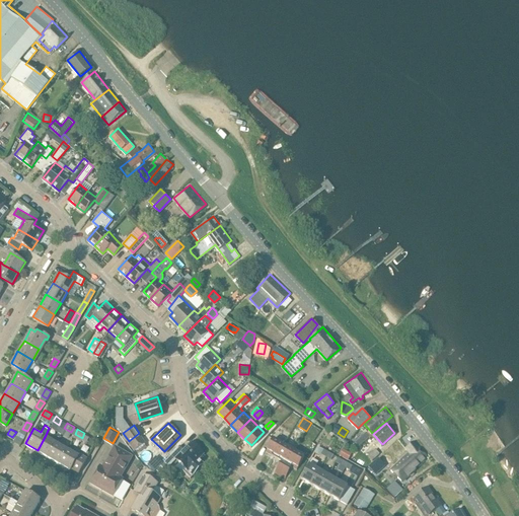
[(366,430),(355,441),(359,445),(370,434),(366,430)]
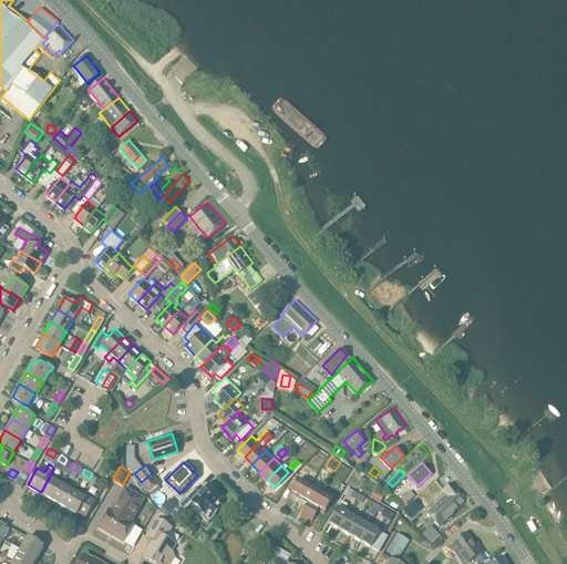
[(158,482),(152,473),(141,482),(146,491),(158,482)]
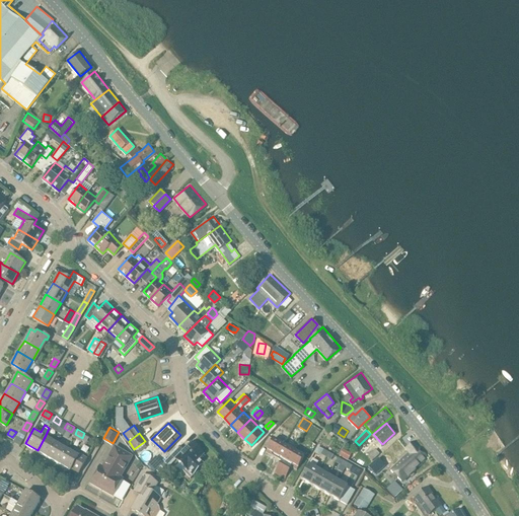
[(46,435),(38,450),(48,456),(57,441),(46,435)]
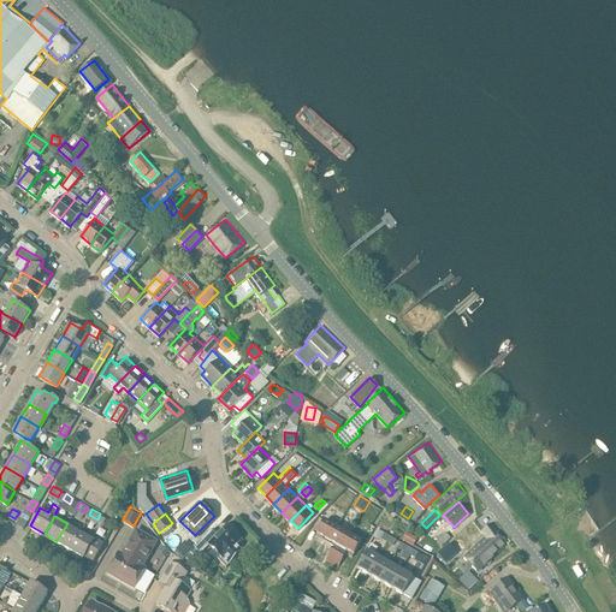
[(325,518),(321,523),(315,534),(353,554),(361,539),(325,518)]
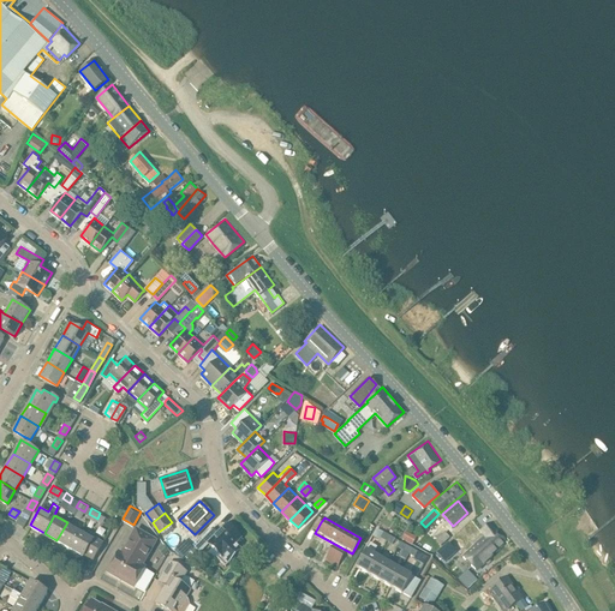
[(491,521),(482,528),(485,533),(463,555),(476,569),(497,547),(506,539),(497,529),(491,521)]
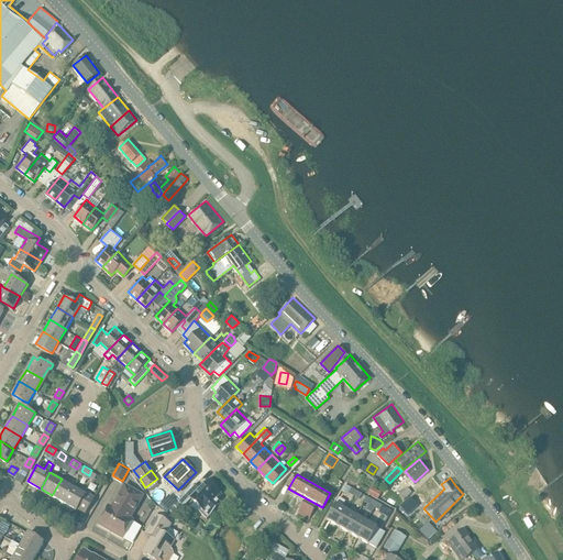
[(52,495),(64,502),(74,486),(62,479),(52,495)]
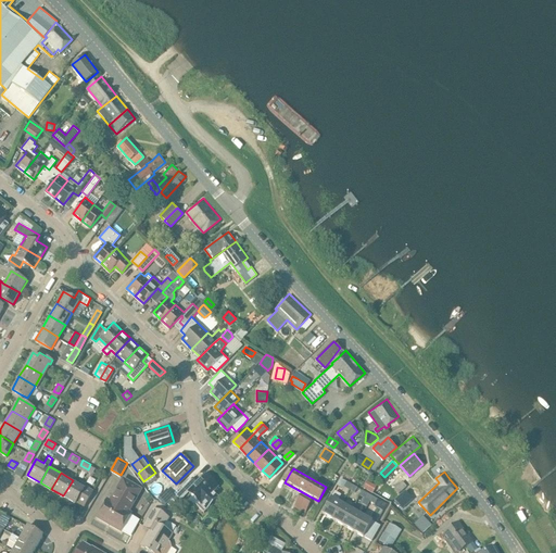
[(205,473),(197,481),(192,477),(167,501),(173,506),(189,490),(199,500),(196,502),(204,511),(219,495),(213,489),(218,485),(205,473)]
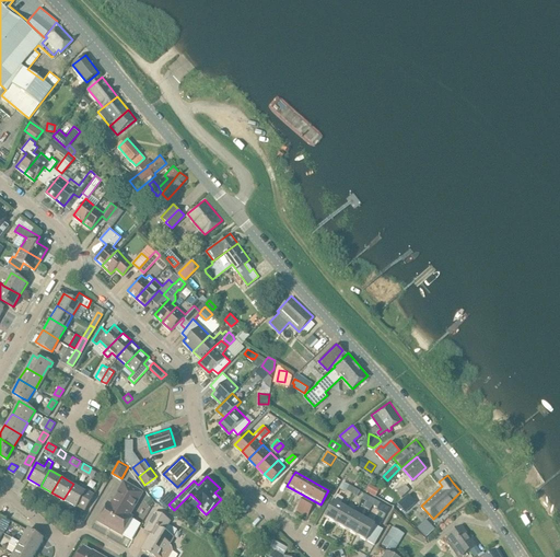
[(339,487),(346,490),(345,492),(350,496),(352,491),(354,486),(343,479),(339,487)]
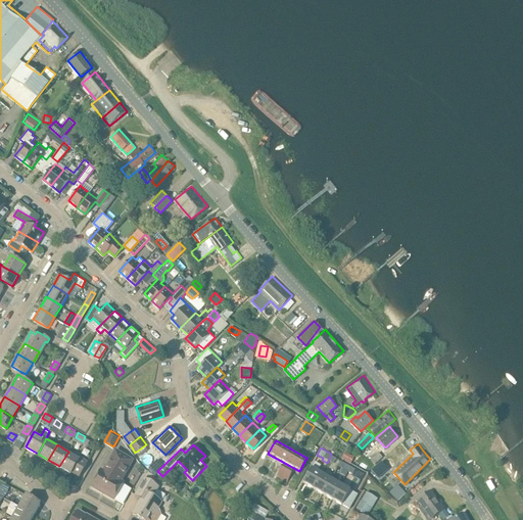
[(114,498),(123,481),(120,479),(133,459),(115,450),(104,470),(101,469),(92,484),(114,498)]
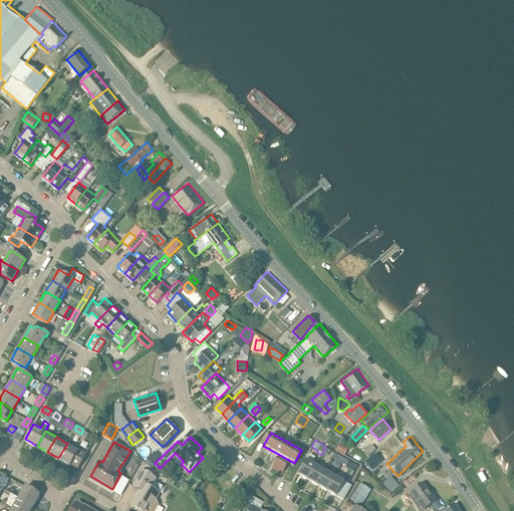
[(336,450),(344,454),(348,448),(340,443),(336,450)]
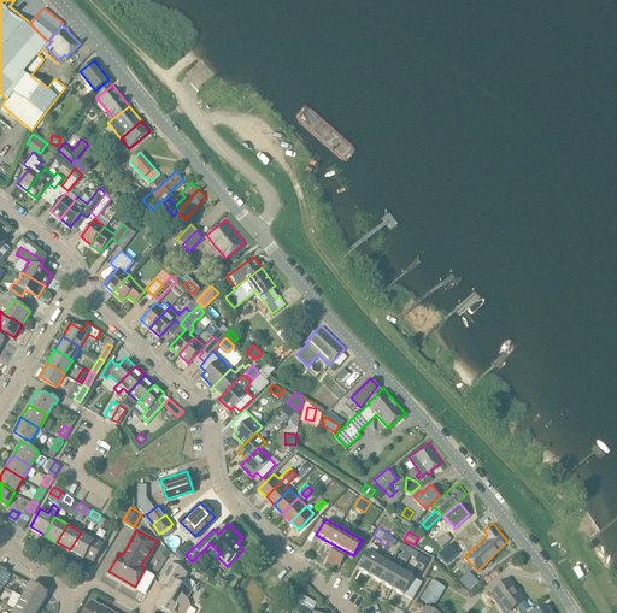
[(438,540),(442,544),(451,536),(446,531),(438,540)]
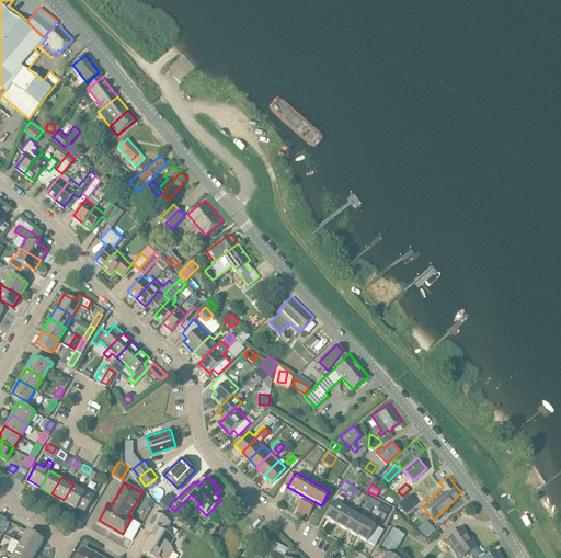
[(84,491),(73,485),(64,500),(76,508),(77,505),(84,510),(94,493),(86,489),(84,491)]
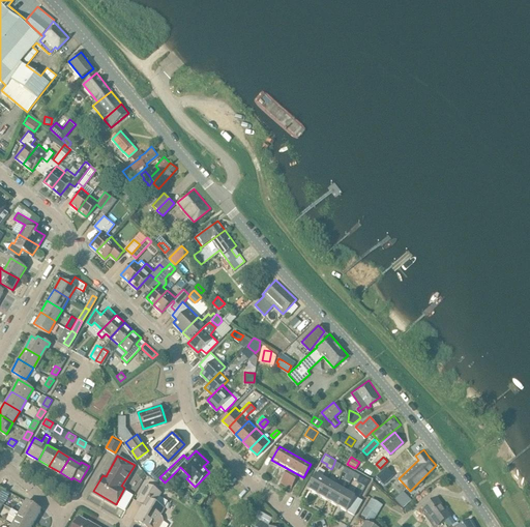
[(158,462),(148,470),(156,478),(166,470),(158,462)]
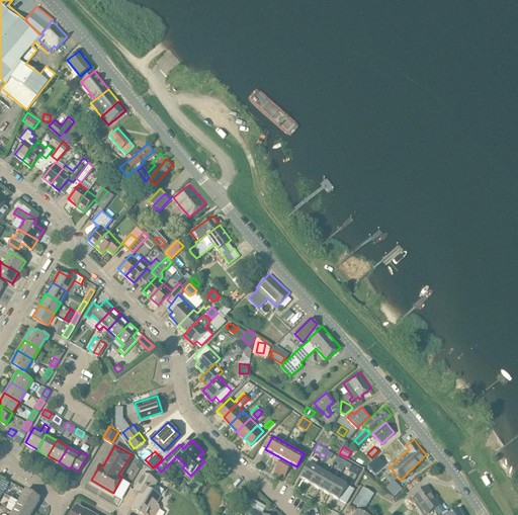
[(312,455),(306,467),(300,476),(310,482),(319,467),(315,464),(318,459),(312,455)]
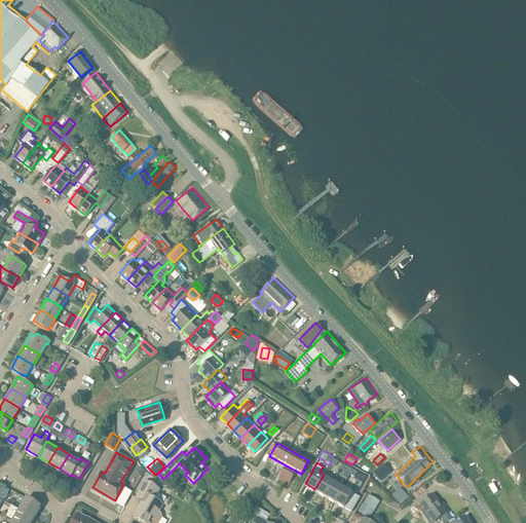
[(140,464),(135,468),(140,474),(144,470),(140,464)]
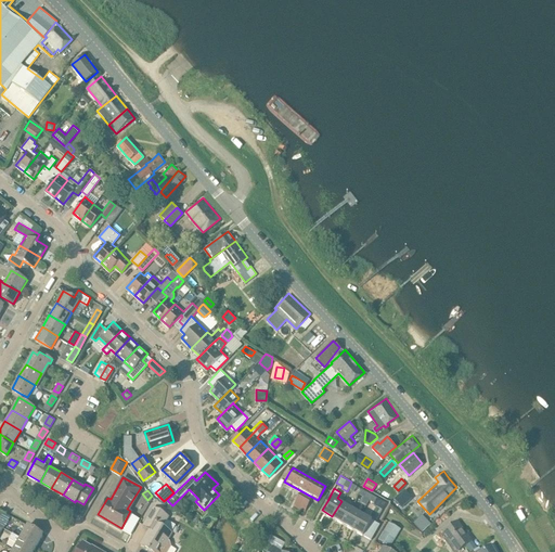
[(364,496),(370,499),(366,503),(372,505),(377,497),(368,490),(364,496)]
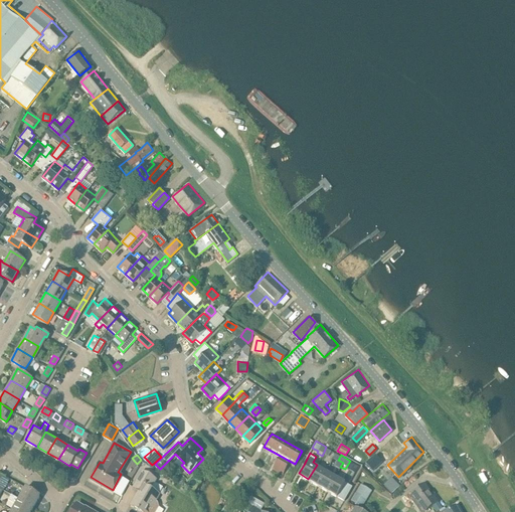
[(273,467),(283,473),(287,464),(287,463),(280,458),(278,459),(273,467)]
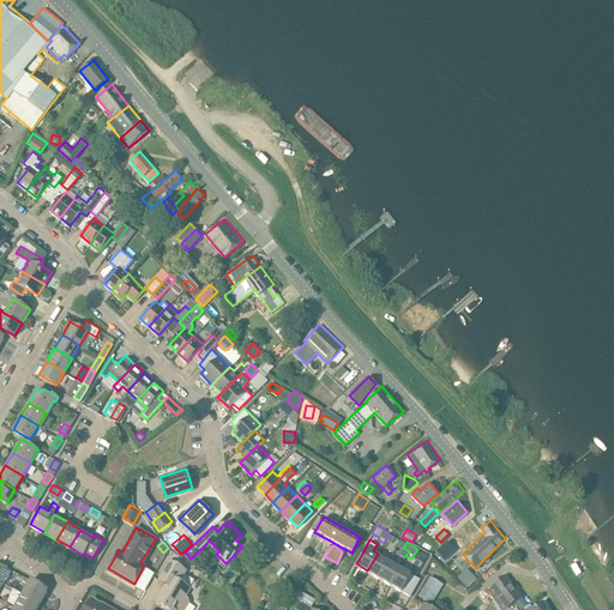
[(441,547),(431,557),(439,566),(450,555),(441,547)]
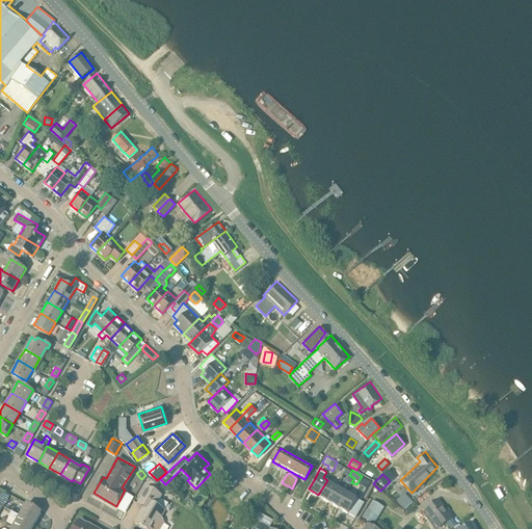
[(318,495),(328,500),(337,485),(327,480),(318,495)]
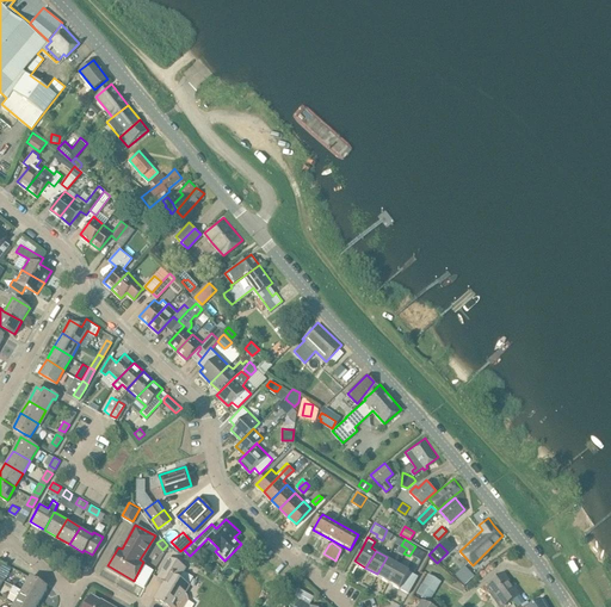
[(172,606),(183,606),(189,599),(187,593),(185,592),(189,584),(193,576),(183,570),(185,567),(168,557),(158,576),(159,576),(160,573),(167,576),(155,596),(172,606)]
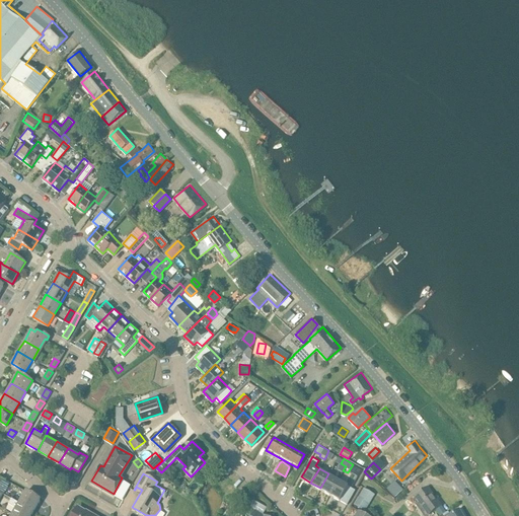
[(320,488),(323,490),(329,494),(338,478),(328,473),(320,488)]
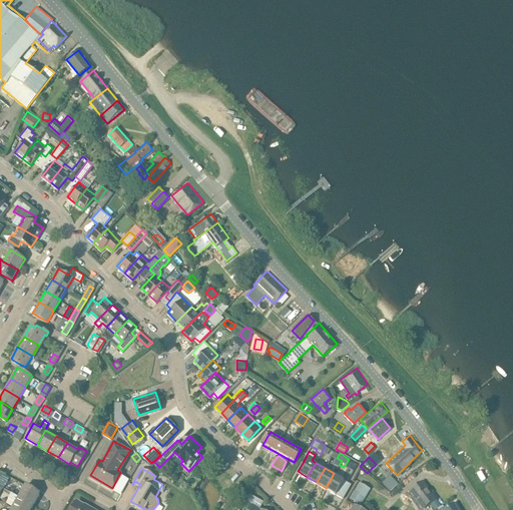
[(344,479),(340,477),(334,473),(326,488),(336,493),(343,497),(351,483),(344,479)]
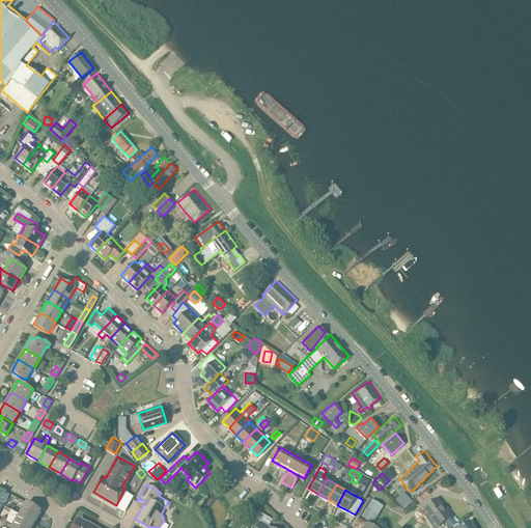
[(403,490),(395,498),(403,507),(413,499),(403,490)]
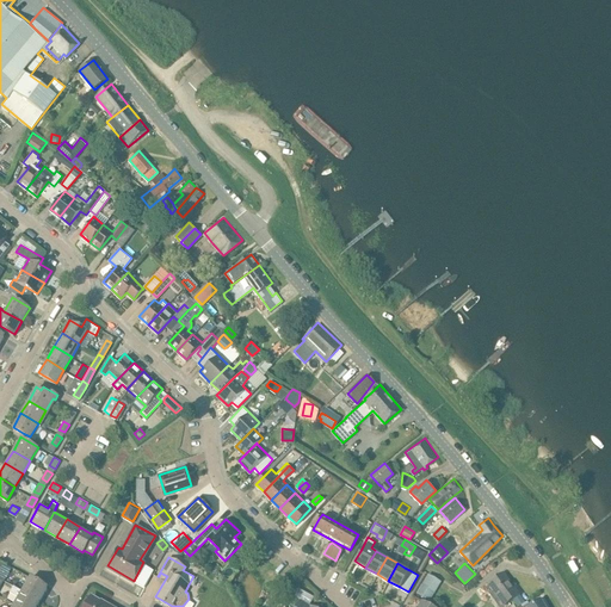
[(519,593),(504,571),(488,582),(504,604),(519,593)]
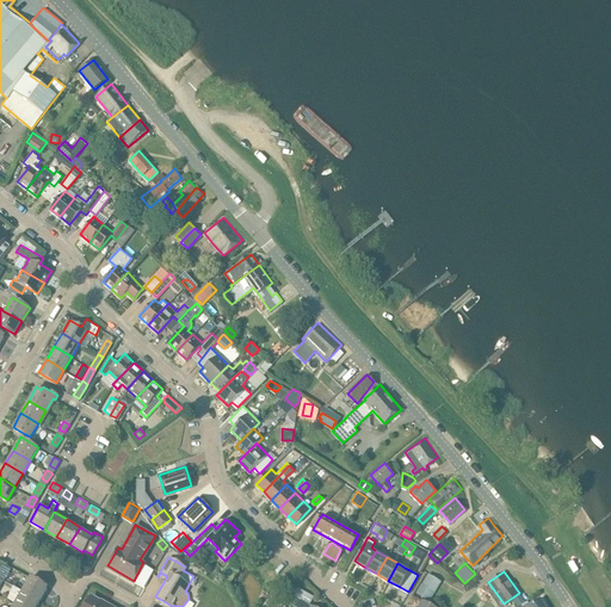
[(429,573),(417,592),(430,599),(440,580),(429,573)]
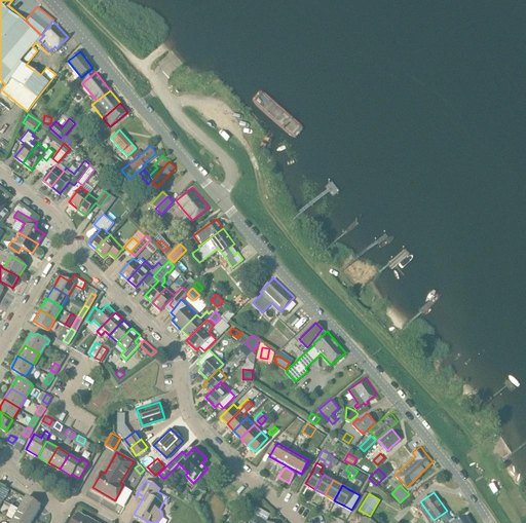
[(20,508),(34,516),(41,505),(26,496),(20,508)]
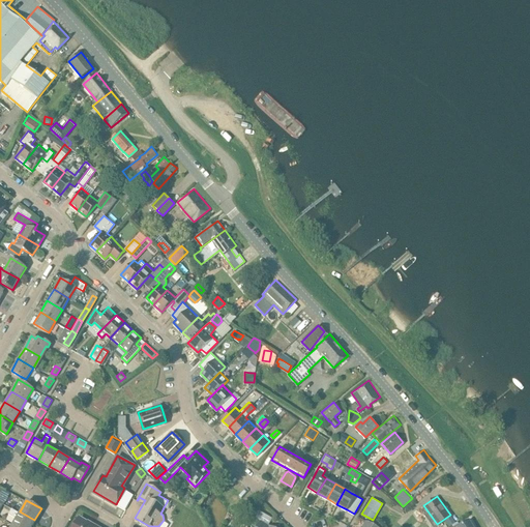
[(11,507),(9,513),(17,517),(12,523),(20,526),(30,526),(34,520),(20,511),(11,507)]
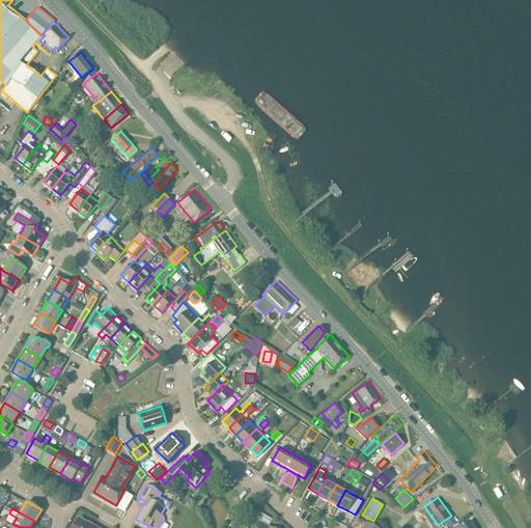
[(273,518),(259,510),(258,509),(254,517),(260,521),(255,527),(274,527),(269,525),(273,518)]
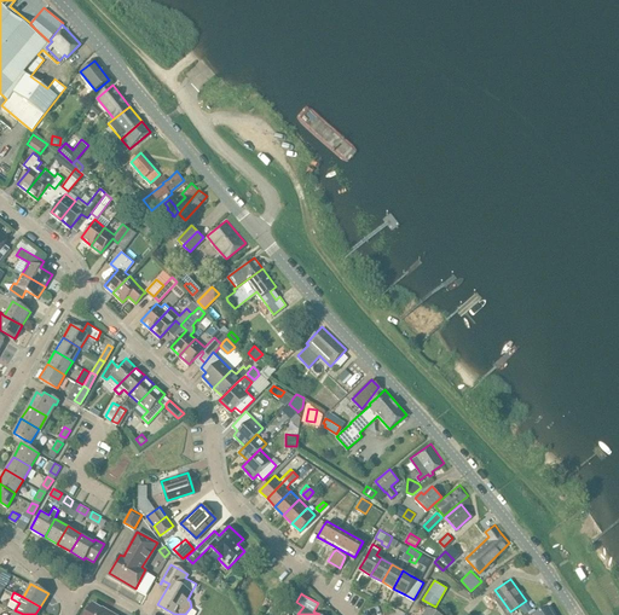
[(92,602),(85,614),(116,614),(109,610),(109,611),(92,602)]
